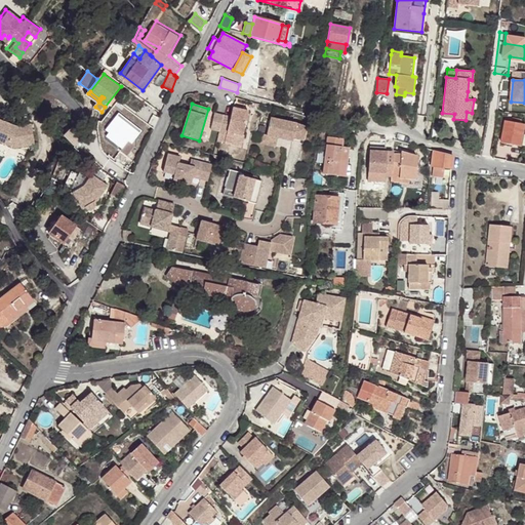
[(224,116),(219,132),(217,140),(226,143),(228,132),(233,134),(243,136),(249,112),(234,109),(231,117),(224,116)]
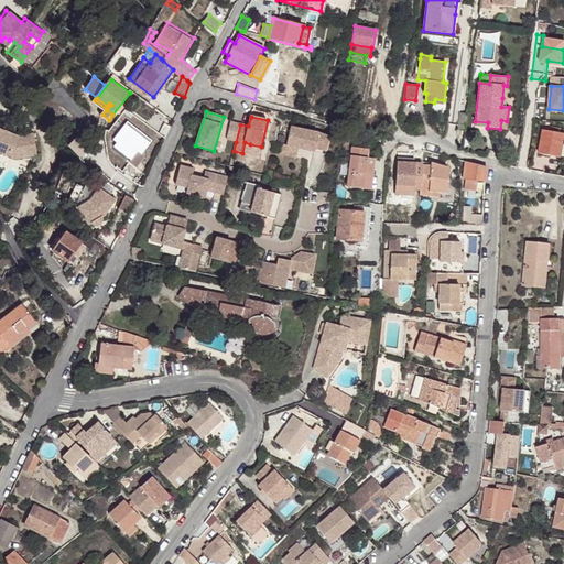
[(230,121),(227,139),(236,142),(240,125),(230,121)]
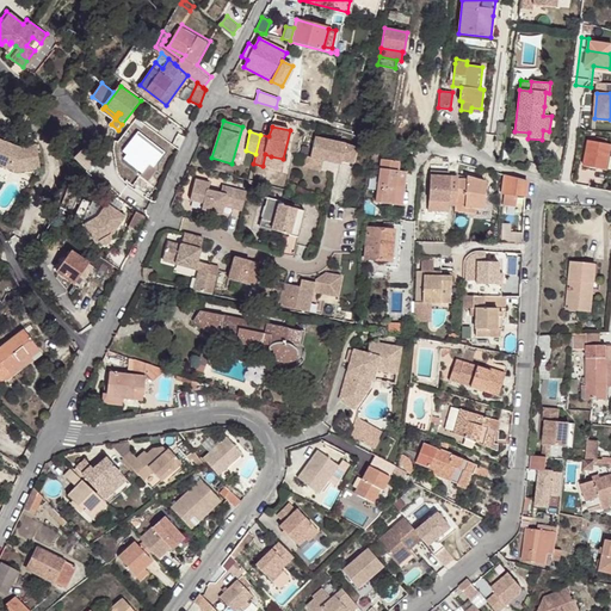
[(146,180),(166,155),(137,133),(117,156),(146,180)]
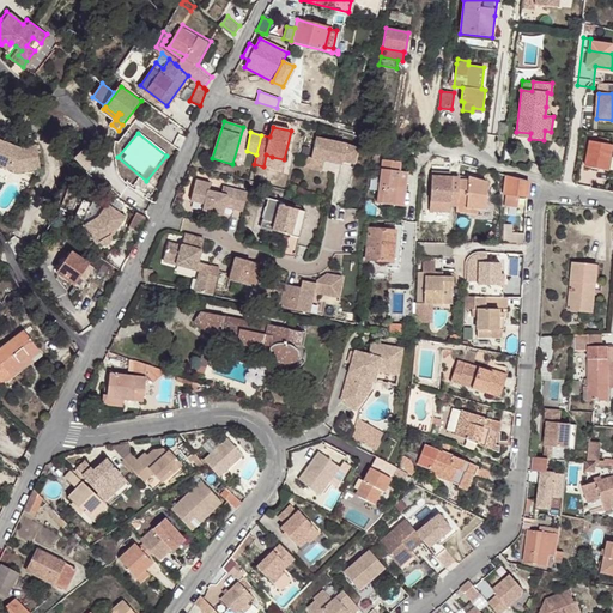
[(316,138),(311,158),(323,161),(341,165),(343,162),(354,165),(358,149),(346,145),(316,138)]
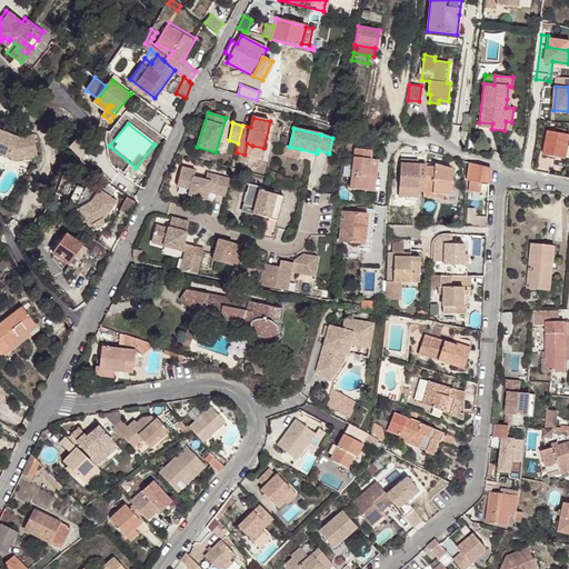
[(39,157),(36,135),(19,137),(0,129),(0,152),(18,160),(39,157)]
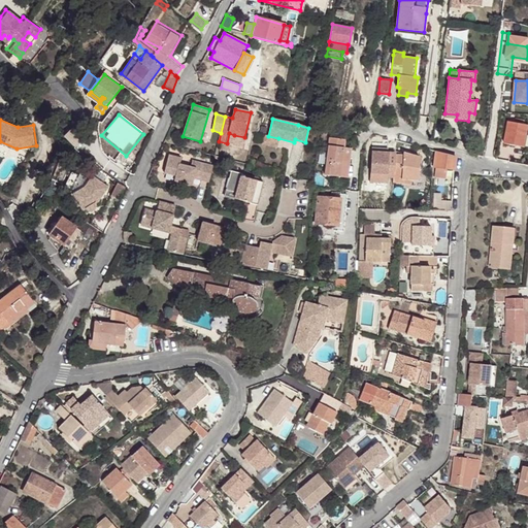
[(75,126),(67,135),(68,137),(76,145),(86,136),(75,126)]
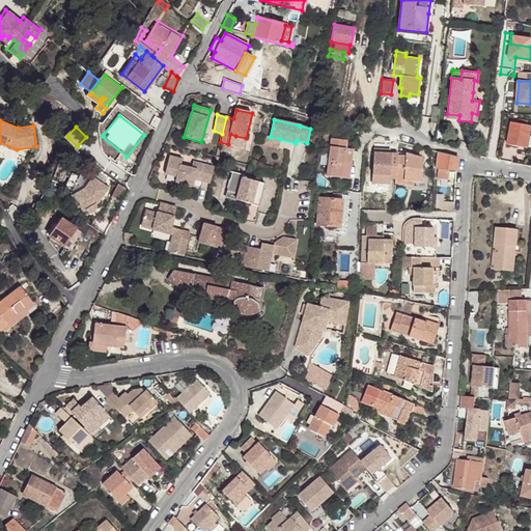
[(246,138),(235,136),(232,147),(243,149),(246,138)]
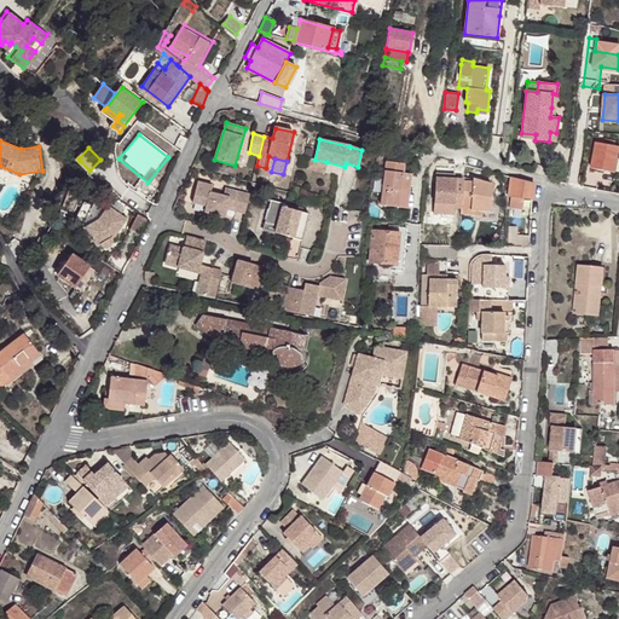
[(310,158),(307,168),(324,172),(327,162),(314,160),(310,158)]
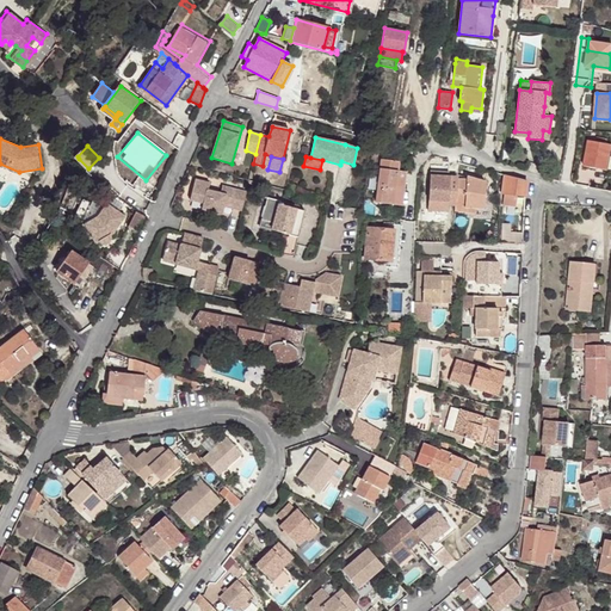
[(381,160),(376,203),(402,207),(406,172),(399,172),(399,161),(381,160)]
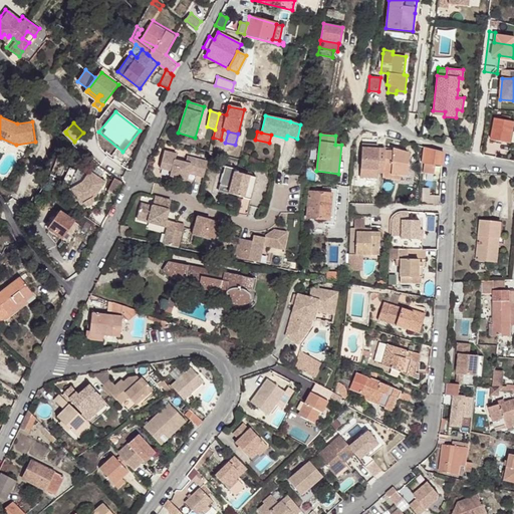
[(362,148),(360,178),(377,179),(377,173),(383,174),(386,152),(386,149),(362,148)]
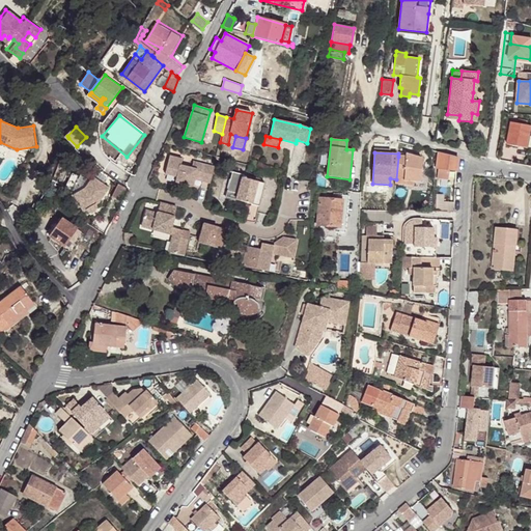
[(438,152),(437,169),(438,169),(450,170),(456,171),(458,158),(438,152)]
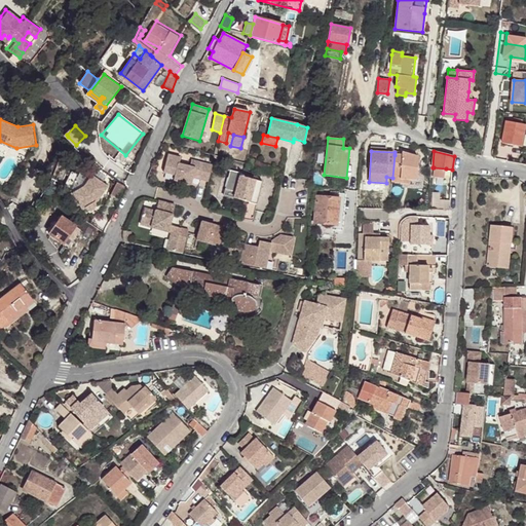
[(392,178),(392,183),(401,183),(401,179),(411,180),(417,180),(418,157),(402,152),(402,155),(395,155),(392,178)]
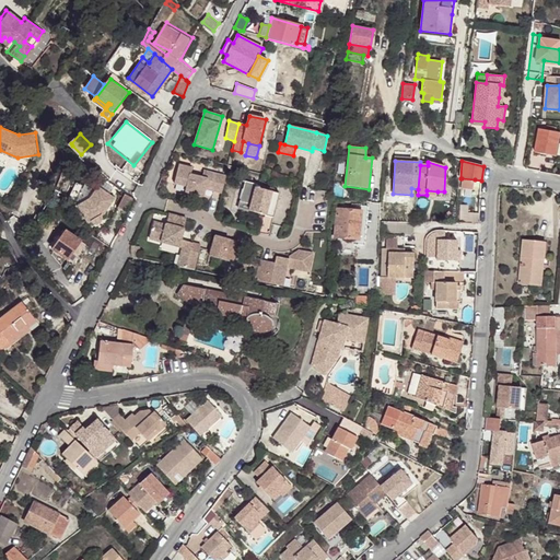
[(187,187),(186,193),(203,197),(206,190),(206,186),(214,188),(214,191),(221,194),(225,176),(203,171),(202,177),(190,174),(193,167),(179,164),(174,183),(187,187)]
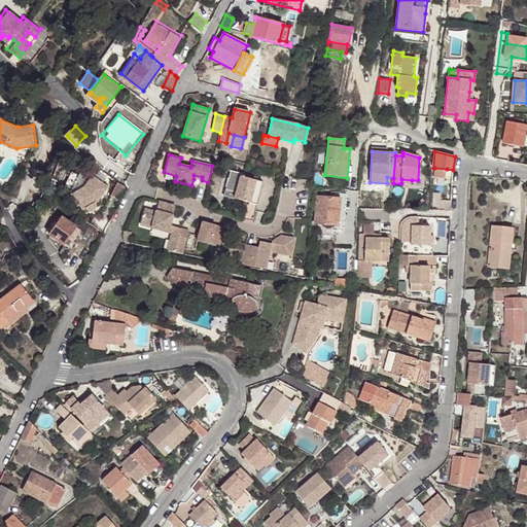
[(445,179),(447,169),(434,168),(433,177),(445,179)]
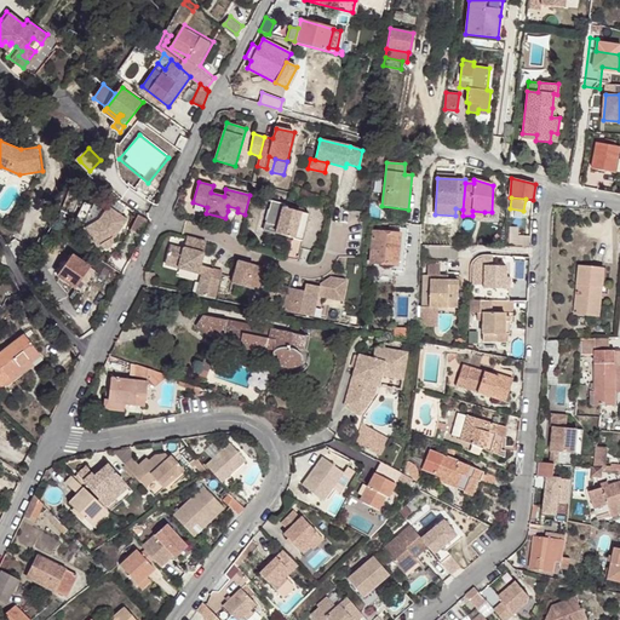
[(271,202),(265,223),(277,227),(276,234),(293,239),(286,258),(297,262),(303,241),(310,214),(287,208),(287,207),(286,206),(286,205),(269,200),(269,201),(271,202)]
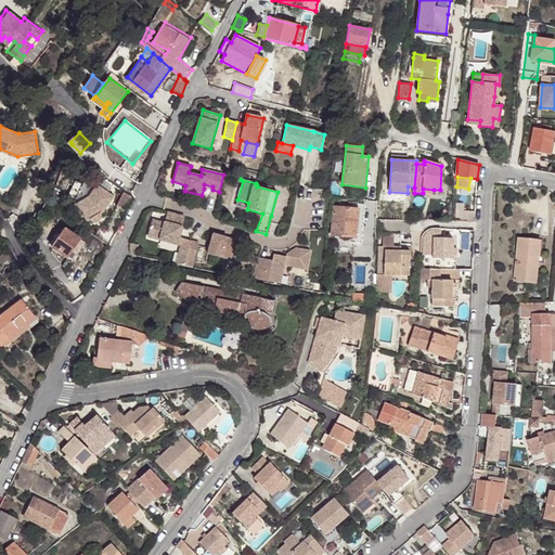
[(91,194),(79,201),(88,217),(91,216),(93,218),(95,219),(99,219),(101,217),(102,216),(102,213),(102,210),(105,209),(115,194),(100,183),(91,194)]
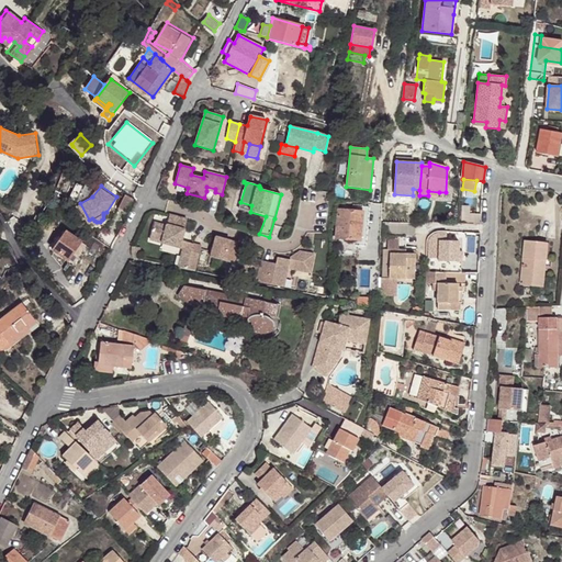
[(128,211),(135,199),(126,194),(121,206),(128,211)]
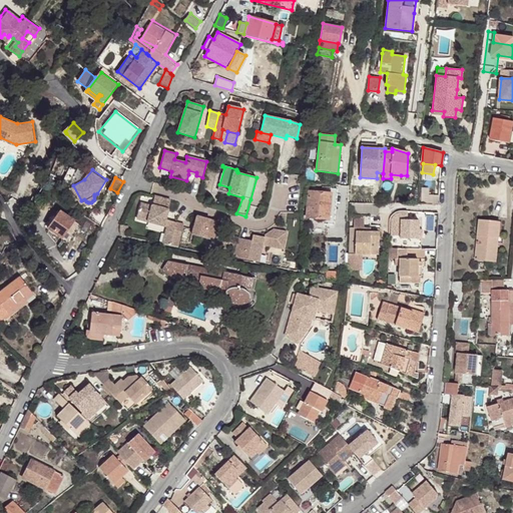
[(219,184),(218,190),(228,193),(229,187),(219,184)]
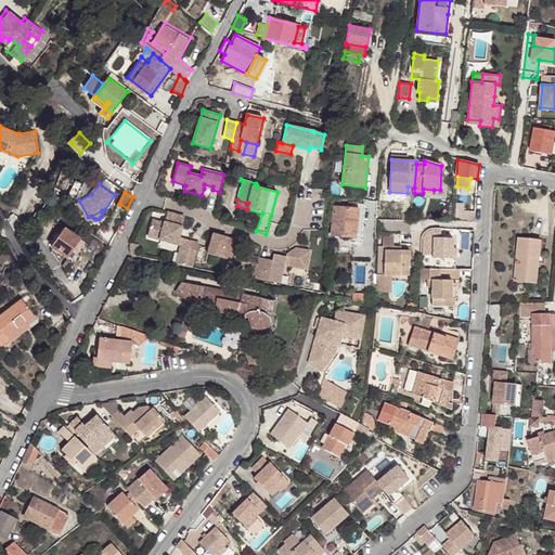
[(334,207),(332,234),(355,236),(358,204),(348,203),(348,208),(334,207)]
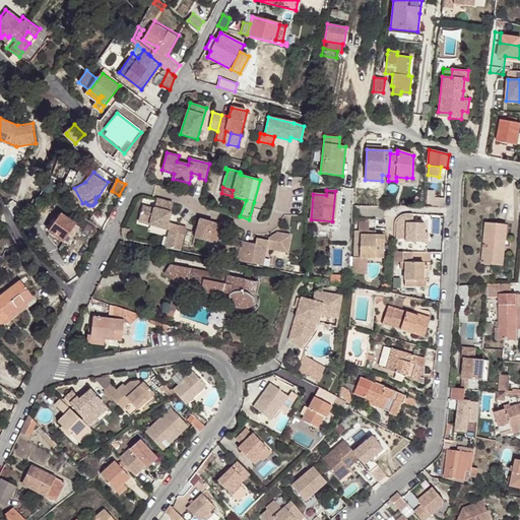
[(332,221),(332,226),(338,226),(341,191),(335,191),(332,221)]
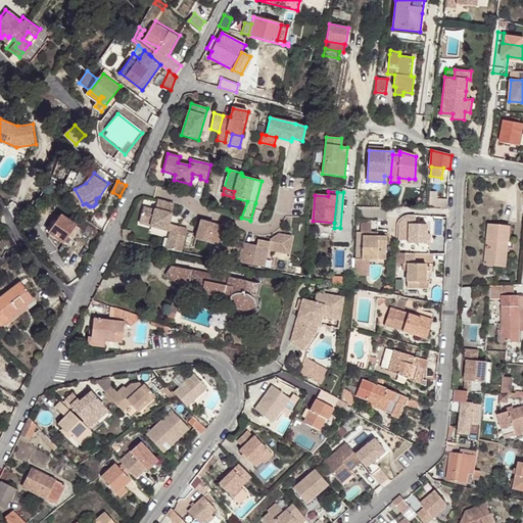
[(431,192),(430,208),(447,208),(448,199),(437,199),(437,192),(431,192)]
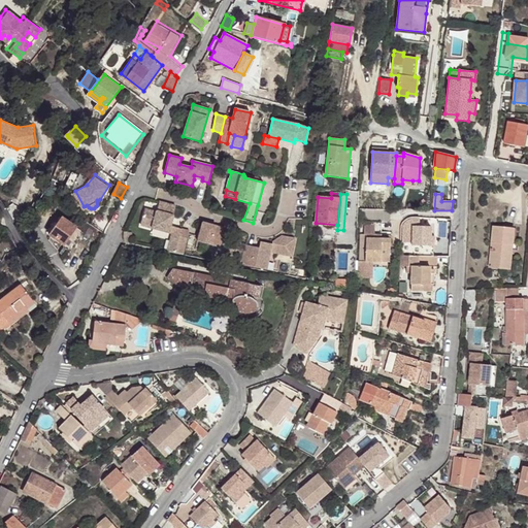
[(144,209),(140,225),(168,233),(176,206),(160,201),(157,212),(144,209)]
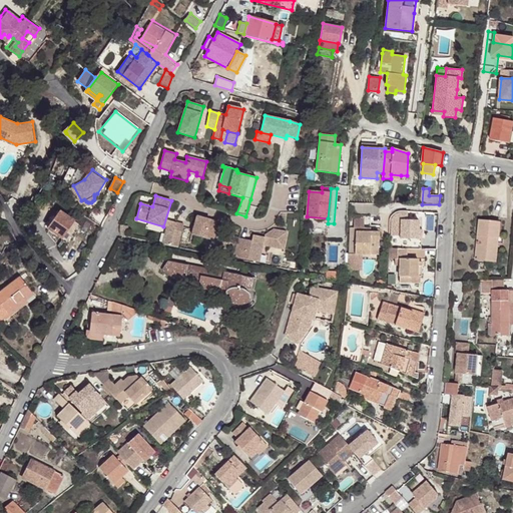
[(350,213),(377,214),(379,211),(379,202),(350,201),(350,213)]
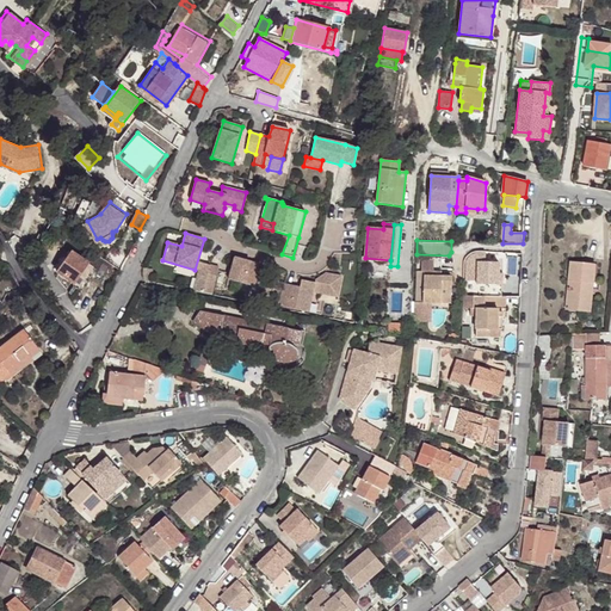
[(65,261),(72,250),(68,246),(60,259),(65,261)]
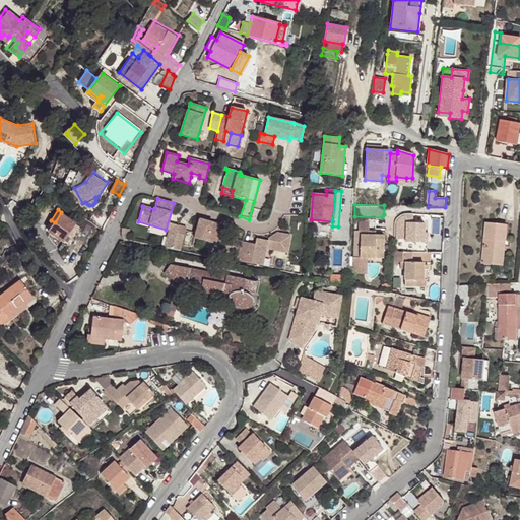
[(55,222),(50,229),(65,239),(71,243),(75,243),(85,228),(62,211),(61,212),(55,222)]
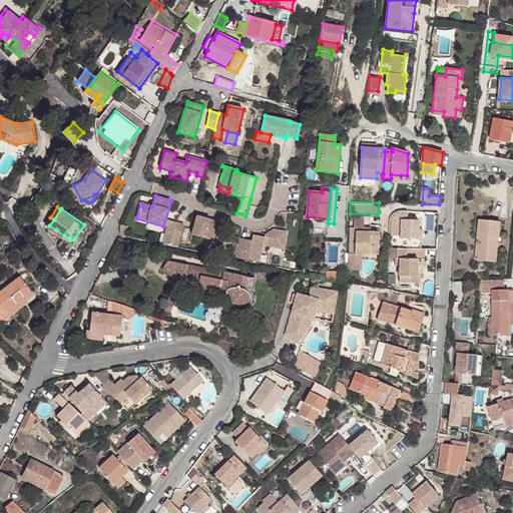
[(197,216),(191,234),(213,240),(218,221),(197,216)]
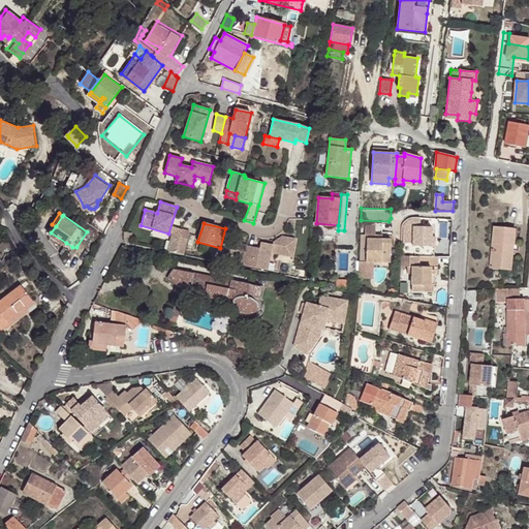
[(367,235),(375,235),(376,225),(366,225),(365,237),(367,237),(367,235)]
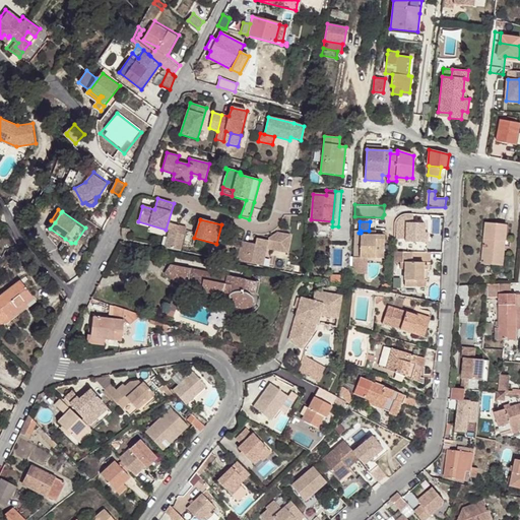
[(411,243),(411,252),(412,252),(426,253),(426,243),(425,243),(425,223),(405,222),(405,226),(405,242),(411,243)]
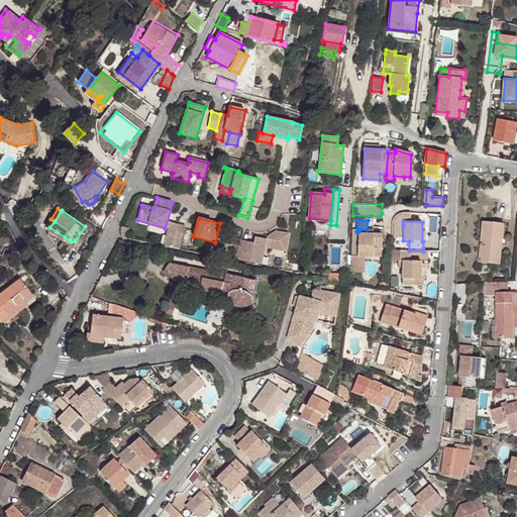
[(502,239),(504,223),(483,221),(479,263),(497,264),(499,248),(494,248),(495,238),(502,239)]
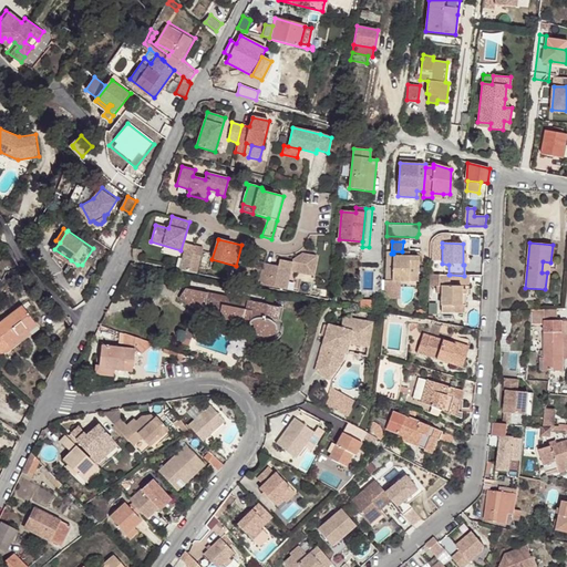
[(186,244),(182,259),(191,261),(195,246),(186,244)]
